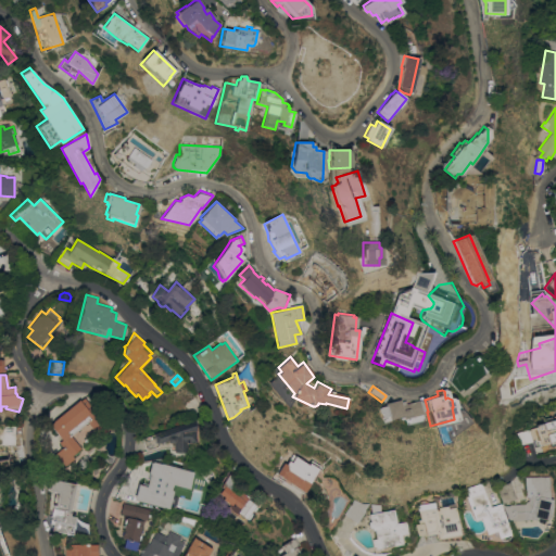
[(77,451),(78,452),(74,455),(73,454),(72,455),(74,457),(62,468),(51,456),(62,446),(58,442),(62,439),(49,424),(79,399),(80,400),(84,396),(93,408),(98,405),(114,425),(99,437),(86,420),(70,434),(80,447),(77,451)]
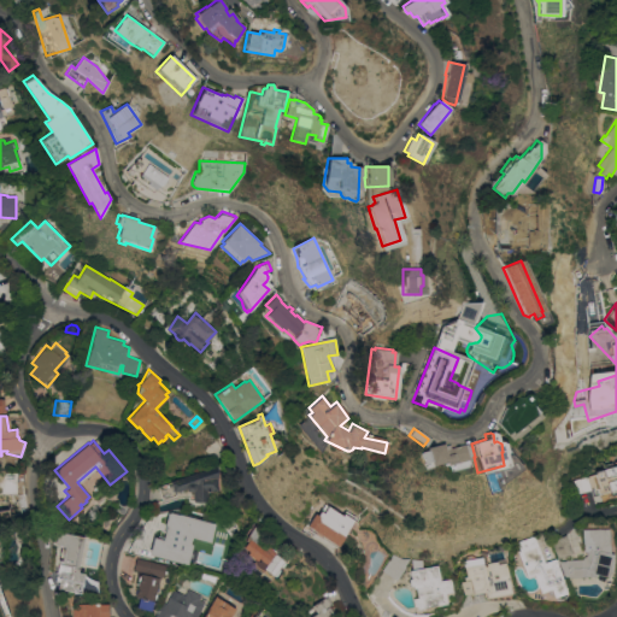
[(463,446),(468,445),(469,451),(464,452),(466,458),(445,465),(444,460),(429,465),(428,460),(421,463),(418,452),(424,450),(423,447),(440,442),(441,446),(445,445),(446,448),(463,444),(463,446)]
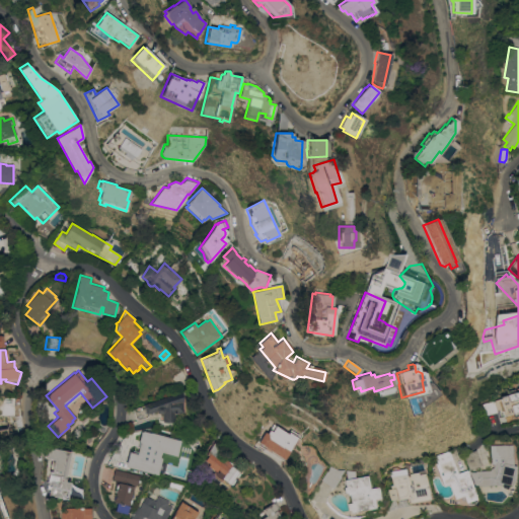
[(506,411),(485,417),(480,403),(494,399),(495,403),(518,395),(518,389),(518,388),(518,412),(507,416),(506,411)]
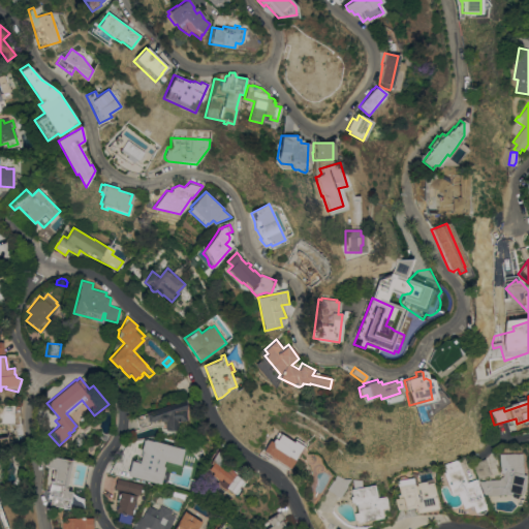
[(165,421),(163,421),(161,421),(159,419),(159,418),(150,421),(151,425),(138,428),(135,416),(146,414),(145,412),(186,399),(186,419),(178,419),(178,430),(165,430),(165,421)]
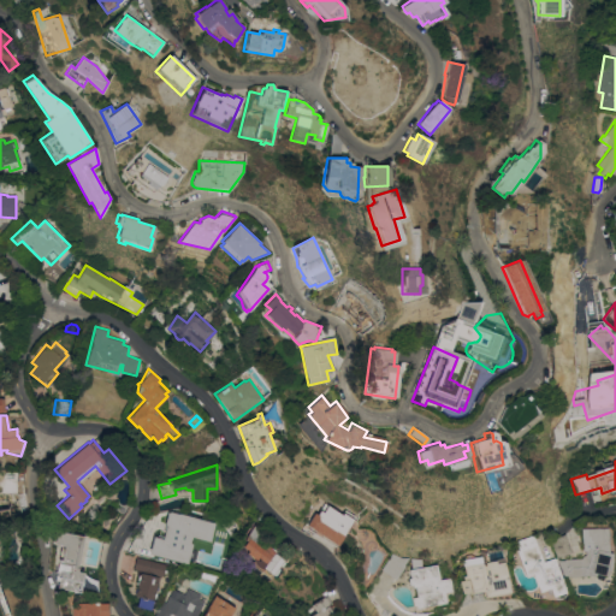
[(336,546),(314,533),(315,532),(306,526),(311,519),(309,517),(312,513),(313,514),(314,513),(320,516),(327,505),(342,514),(343,513),(354,519),(336,546)]
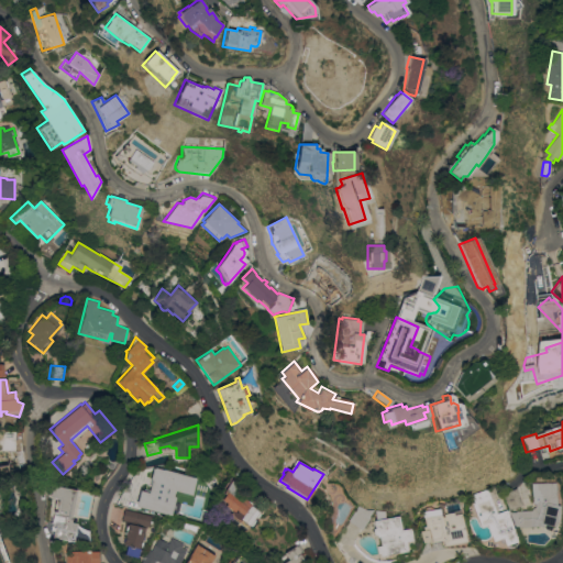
[(185,474),(185,475),(191,477),(187,492),(175,488),(167,515),(139,507),(143,490),(150,492),(157,466),(185,474)]
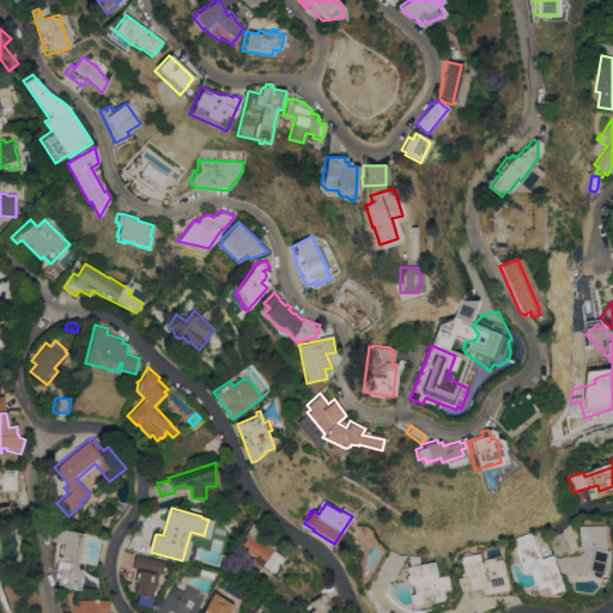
[(273,550),(283,557),(280,559),(283,560),(279,564),(278,563),(275,565),(278,566),(273,574),(271,571),(267,576),(259,569),(261,566),(254,563),(255,562),(252,559),(253,556),(244,550),(247,547),(241,544),(246,538),(243,536),(246,534),(244,534),(253,521),(263,529),(255,540),(262,545),(265,540),(274,547),(273,550)]
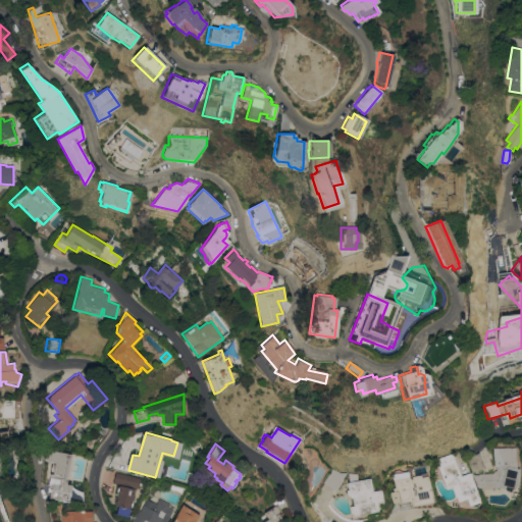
[(514,448),(515,468),(518,468),(513,488),(504,486),(503,487),(477,489),(472,474),(477,474),(477,473),(491,473),(491,472),(494,470),(494,467),(492,467),(492,448),(514,448)]
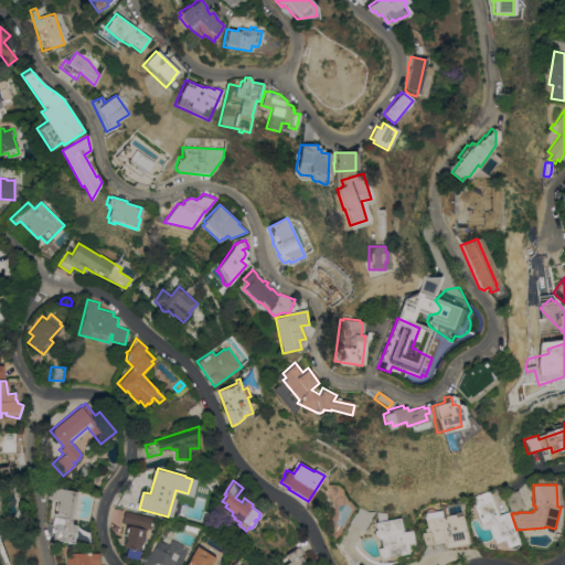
[(53,513),(56,513),(59,501),(50,499),(52,488),(76,492),(72,516),(71,524),(76,525),(73,543),(52,540),(53,533),(50,532),(53,513)]
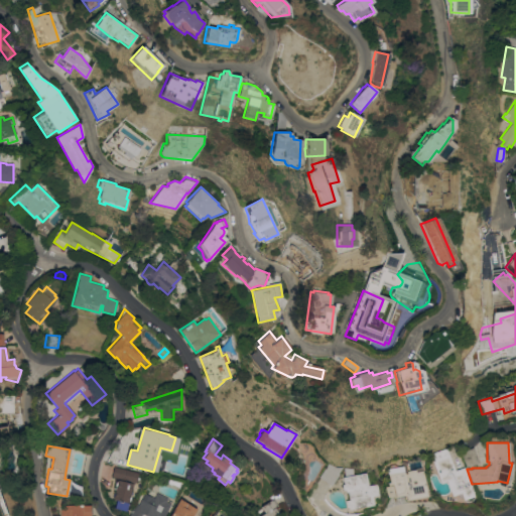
[(474,495),(463,499),(461,492),(452,495),(446,480),(440,482),(430,453),(447,447),(455,470),(465,466),(474,495)]
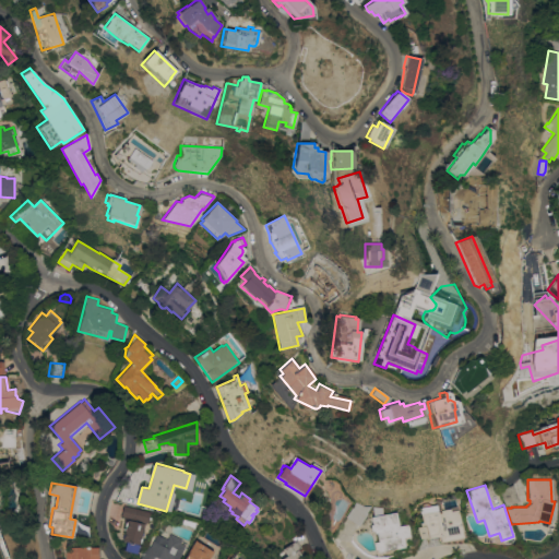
[(518,501),(504,506),(499,489),(512,485),(518,501)]
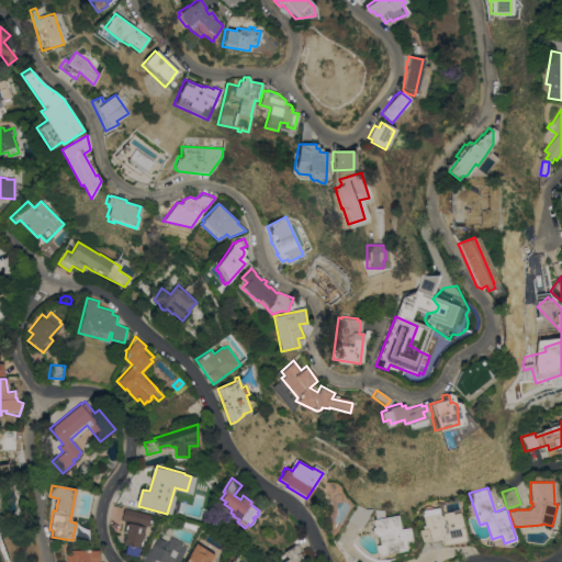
[(368,515),(369,516),(360,529),(347,519),(357,505),(364,508),(372,508),(368,515)]
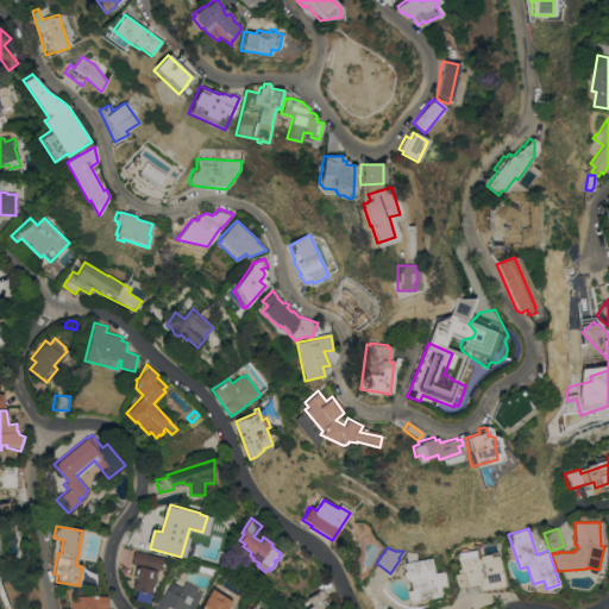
[(454,577),(454,575),(458,575),(458,570),(460,569),(459,559),(458,559),(457,552),(458,552),(458,551),(466,548),(468,551),(476,550),(477,557),(490,554),(491,557),(498,556),(504,586),(479,591),(478,584),(464,588),(463,585),(459,586),(457,586),(454,577)]
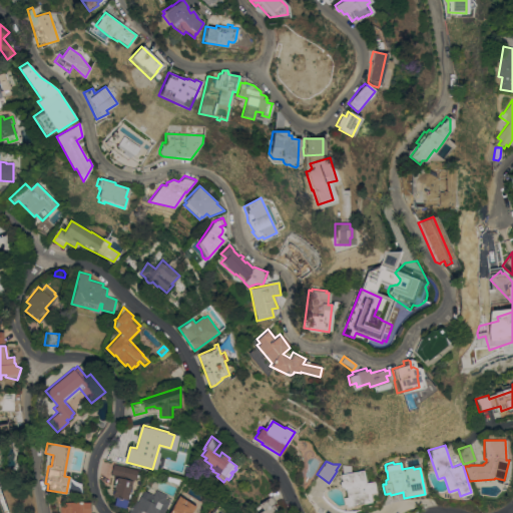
[(135,479),(133,479),(133,481),(131,480),(125,508),(113,505),(115,496),(112,496),(117,475),(110,473),(113,463),(137,469),(135,479)]
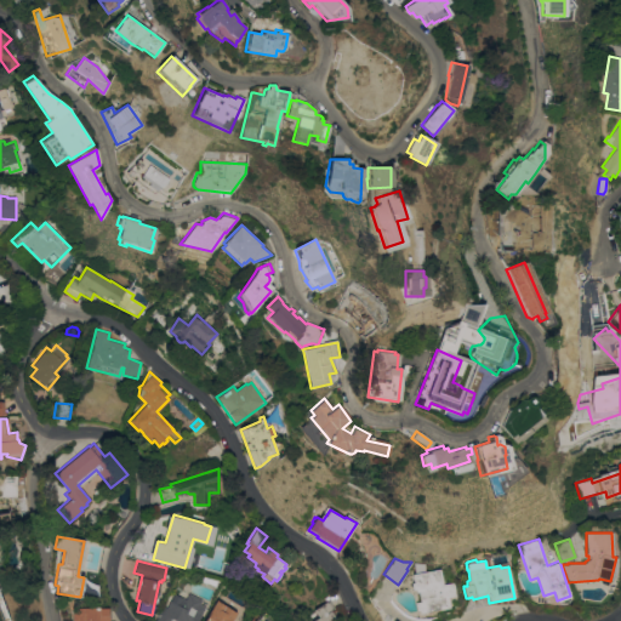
[(417,592),(415,592),(414,590),(411,590),(409,576),(411,575),(411,574),(439,569),(442,585),(453,582),(455,596),(446,597),(449,607),(419,613),(419,610),(415,610),(414,603),(419,602),(417,592)]
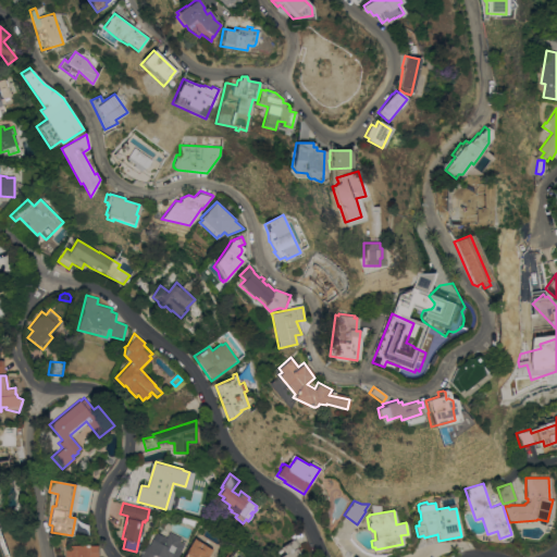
[(182,537),(180,541),(184,543),(176,556),(138,556),(146,543),(149,544),(156,532),(166,537),(169,531),(182,537)]
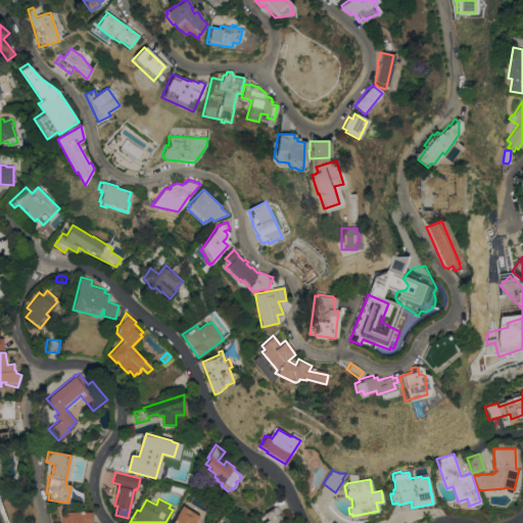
[(199,516),(194,522),(171,522),(183,505),(199,516)]
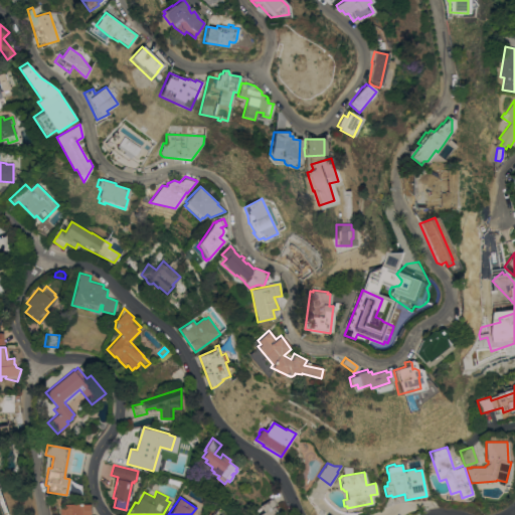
[(277,504),(274,506),(280,514),(258,514),(264,511),(260,505),(272,497),(277,504)]
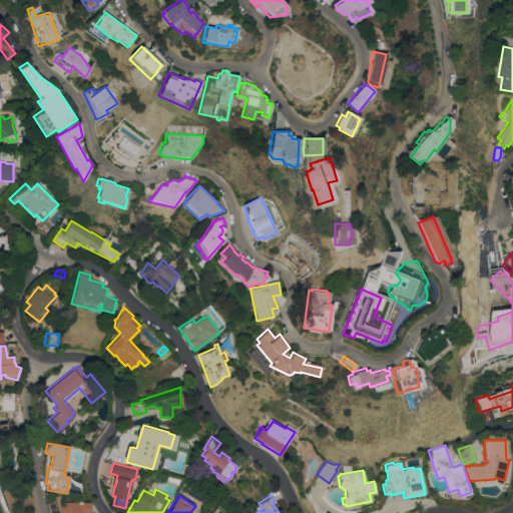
[(81,501),(89,500),(89,502),(89,512),(59,512),(59,501),(81,501)]
